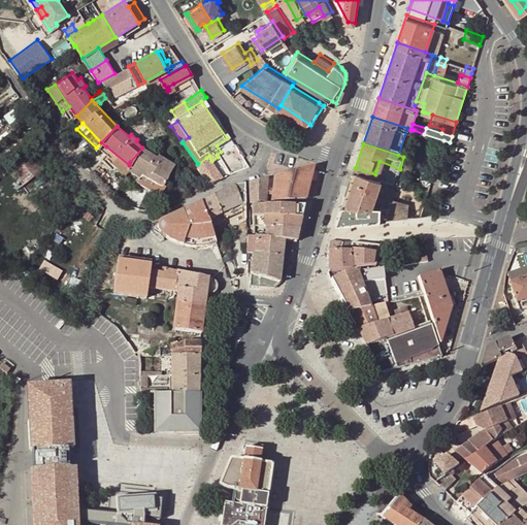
[(101,153),(124,172),(129,165),(106,146),(101,153)]
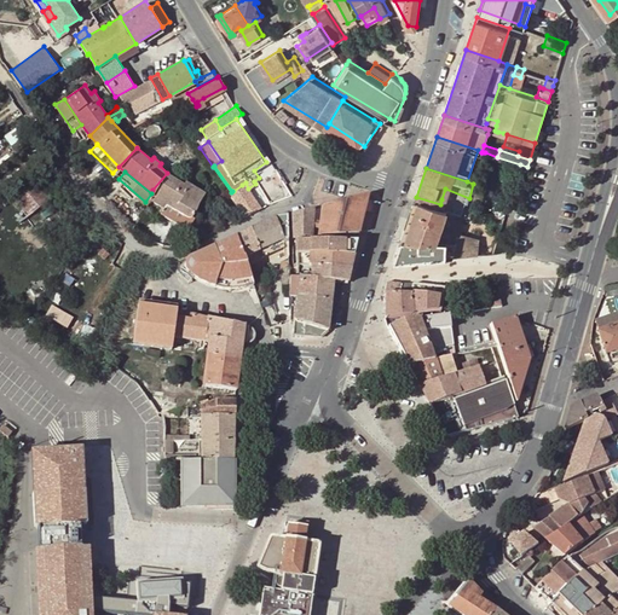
[(152,190),(151,193),(163,201),(190,218),(206,192),(186,180),(185,184),(167,173),(152,190)]
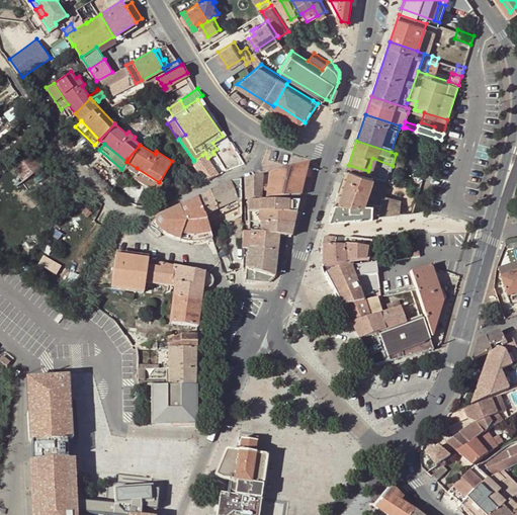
[(195,160),(207,178),(216,174),(202,155),(195,160)]
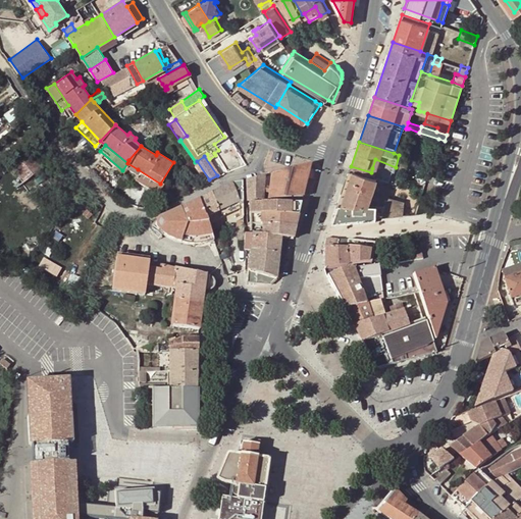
[(393,180),(396,167),(375,159),(372,168),(378,170),(377,174),(378,175),(388,178),(393,180)]
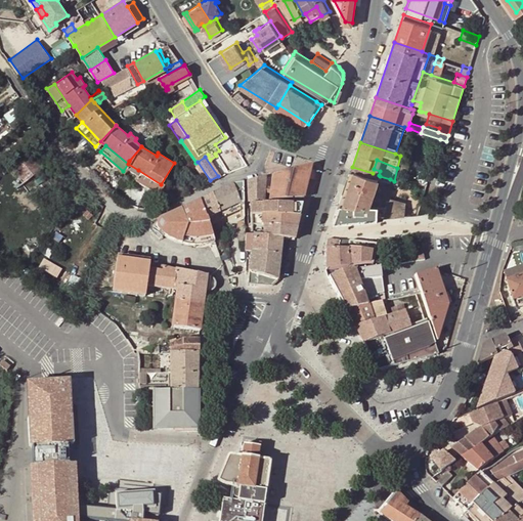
[(305,196),(313,161),(298,165),(268,173),(247,179),(249,200),(305,196)]
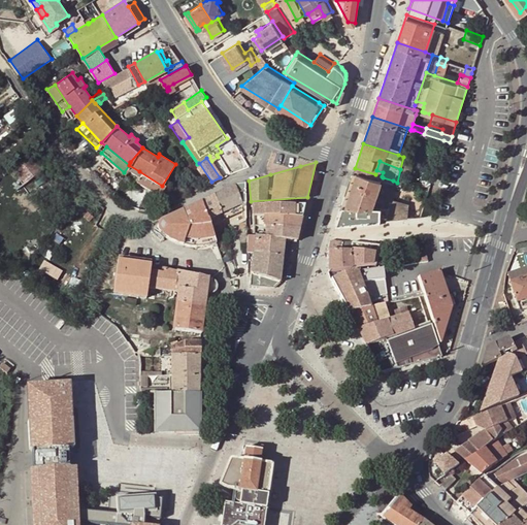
[(375,174),(355,168),(343,203),(373,204),(383,177),(382,176),(375,174)]
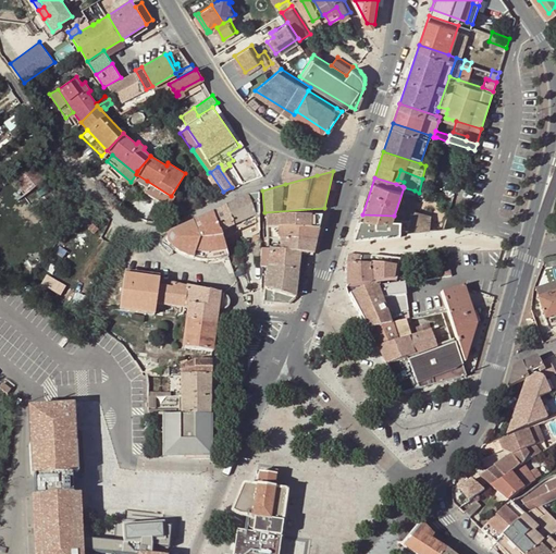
[(167,204),(171,196),(147,181),(141,188),(167,204)]
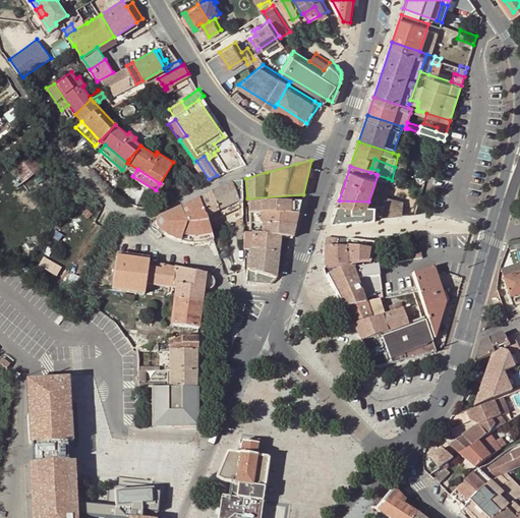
[(213,190),(212,190),(220,209),(221,215),(239,207),(236,200),(238,199),(238,202),(243,202),(243,178),(232,180),(213,190)]
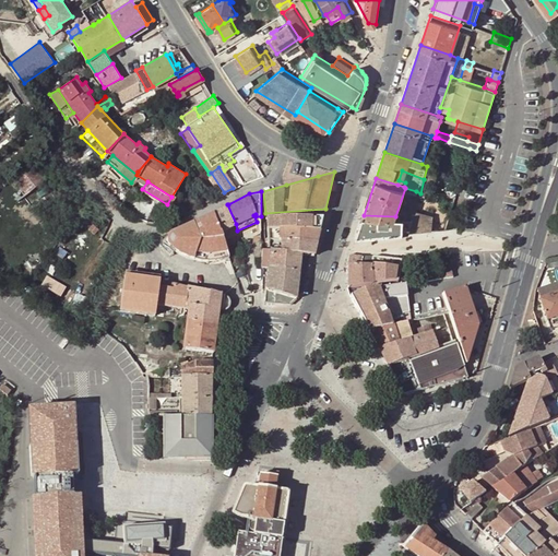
[(216,211),(215,211),(222,229),(224,237),(237,232),(237,231),(236,224),(227,204),(216,211)]
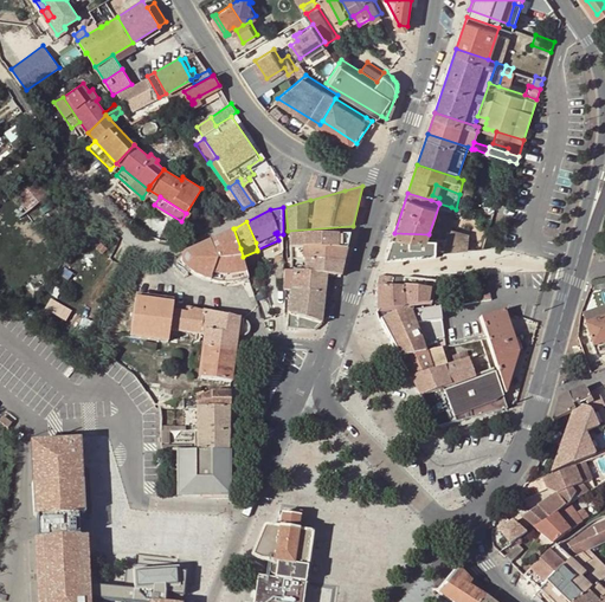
[(471,232),(451,227),(449,235),(445,248),(467,246),(471,232)]
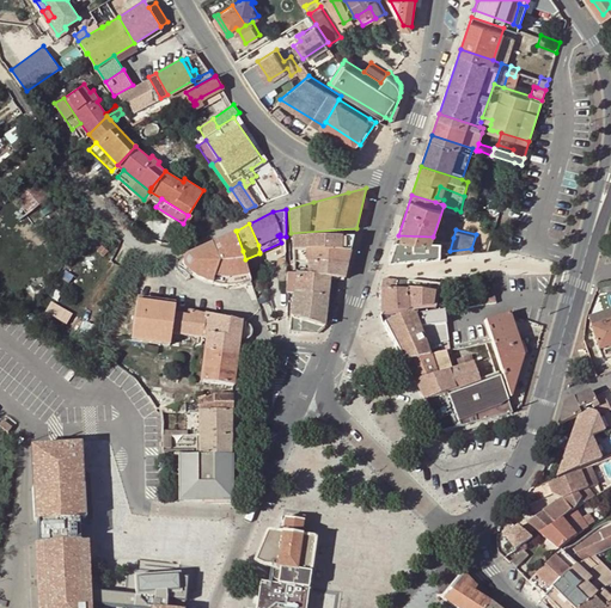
[(196,249),(195,249),(189,252),(187,253),(185,255),(184,257),(184,259),(184,262),(184,263),(185,266),(187,268),(189,269),(193,271),(199,275),(203,277),(212,280),(217,281),(221,282),(227,282),(233,282),(239,281),(244,280),(251,277),(245,259),(243,251),(236,231),(234,231),(215,239),(207,244),(196,249)]
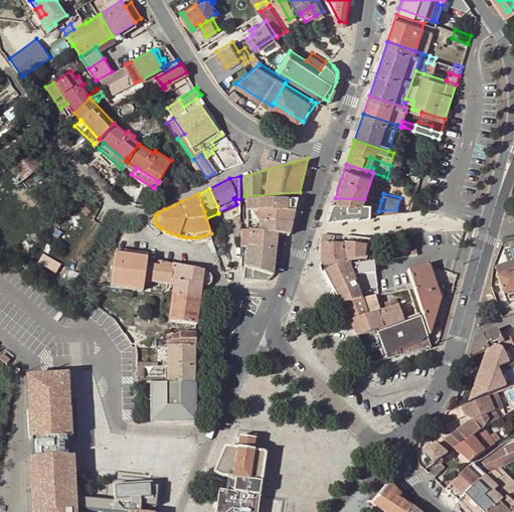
[(295,211),(299,198),(246,196),(247,208),(259,209),(295,211)]
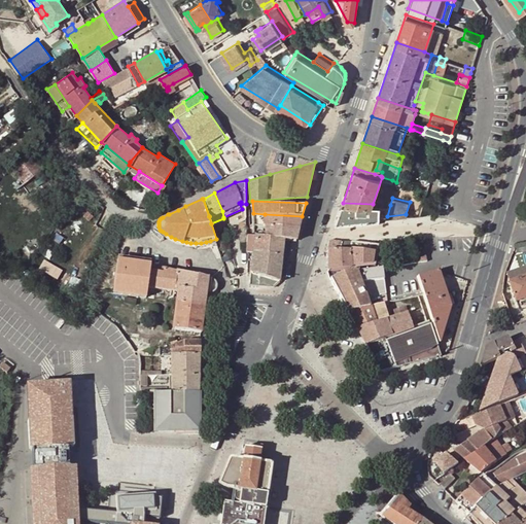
[(337,220),(387,216),(390,205),(373,204),(343,203),(337,220)]
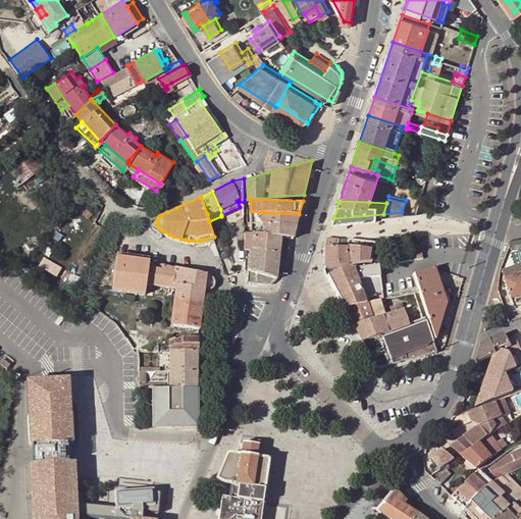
[(297,224),(297,223),(299,214),(262,212),(262,222),(263,222),(263,232),(281,235),(292,236),(295,234),(297,224)]
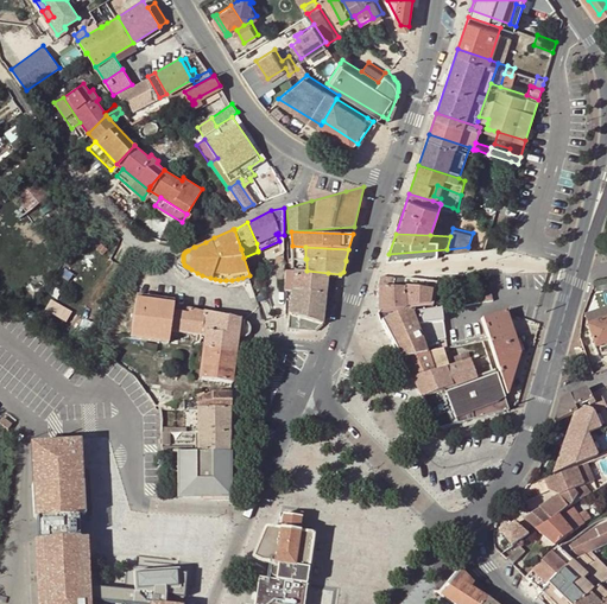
[(292,268),(285,267),(284,288),(286,288),(292,288),(295,268),(292,268)]
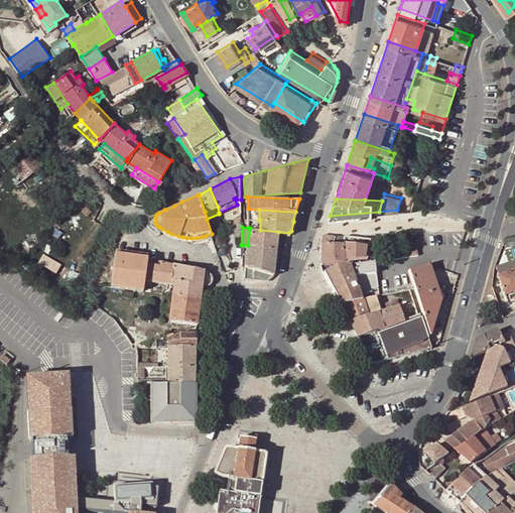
[(274,273),(278,232),(260,230),(250,228),(248,245),(246,265),(246,274),(248,274),(248,276),(268,279),(274,273)]
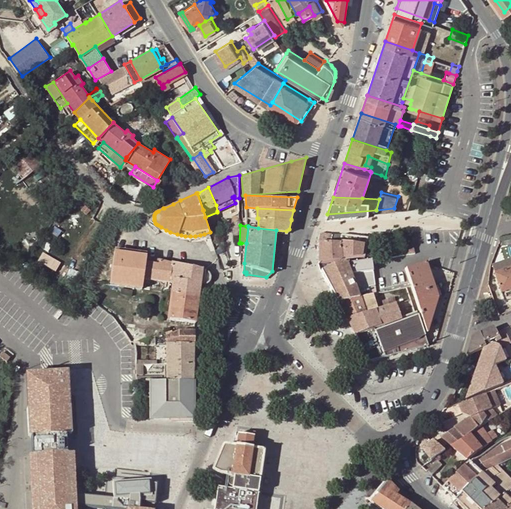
[(366,253),(368,236),(321,231),(319,240),(319,261),(365,254),(366,258),(372,257),(402,253),(415,251),(413,235),(412,229),(406,229),(407,239),(405,240),(405,241),(397,241),(396,247),(376,251),(366,253)]
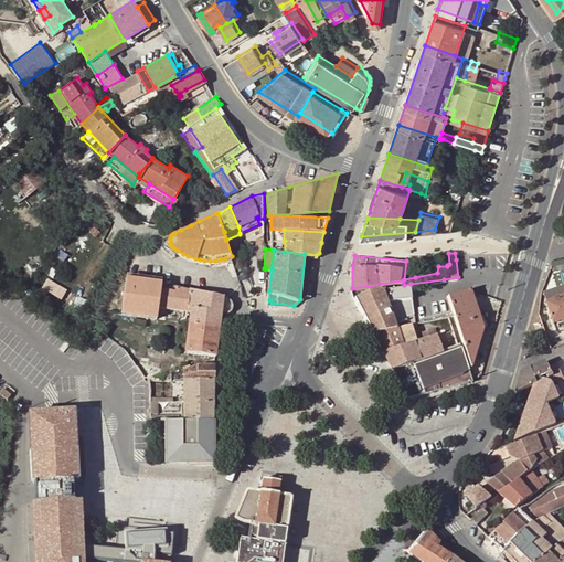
[(136,277),(128,286),(125,311),(161,317),(162,307),(161,307),(166,281),(137,276),(136,277)]
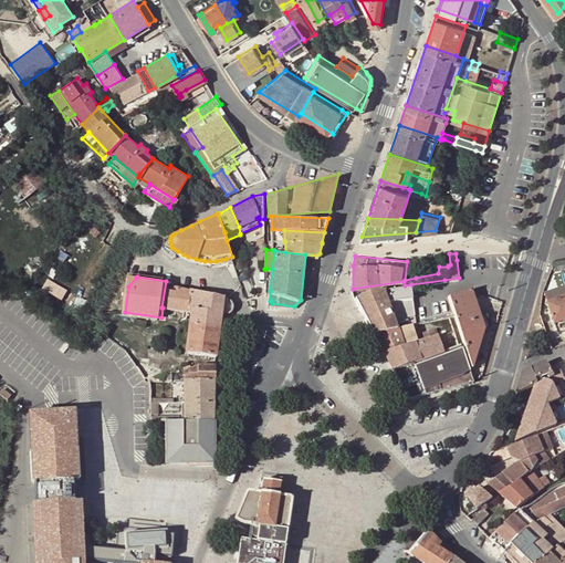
[(192,288),(166,281),(161,308),(163,308),(191,313),(192,309),(188,308),(192,288)]
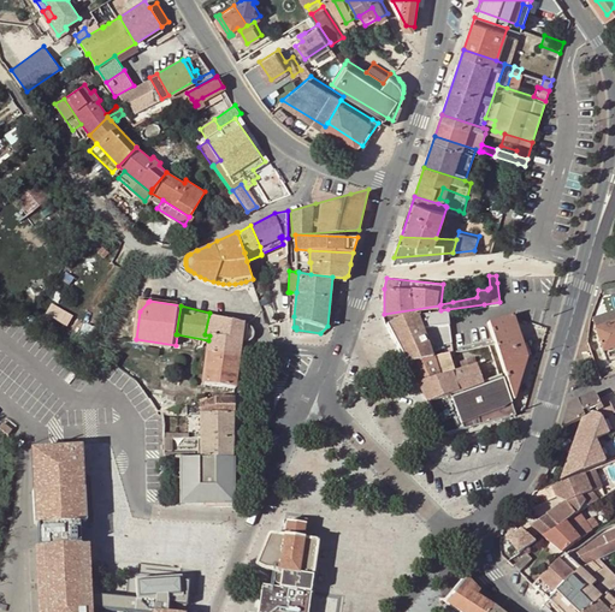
[(596,316),(595,319),(598,327),(614,320),(614,308),(596,316)]
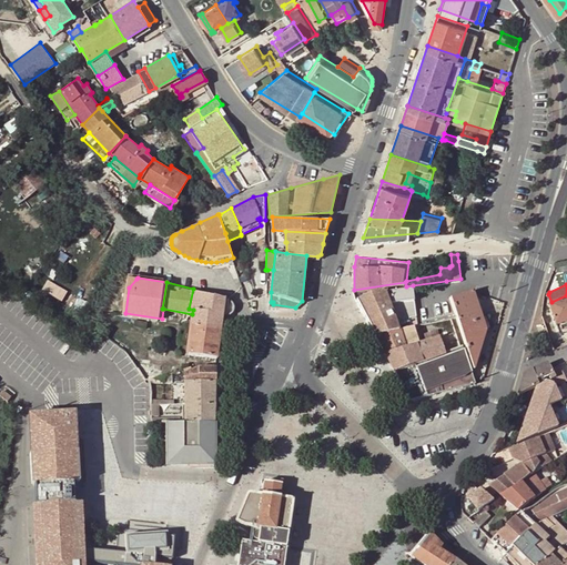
[(413,285),(406,286),(406,288),(403,288),(404,300),(414,299),(413,285)]
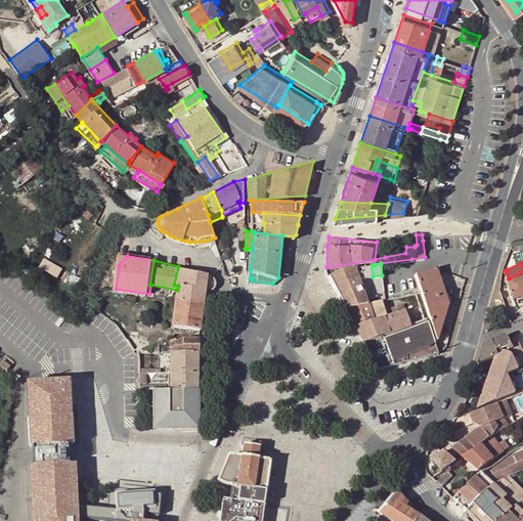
[(365,264),(356,266),(360,277),(369,276),(368,265),(365,265),(365,264)]
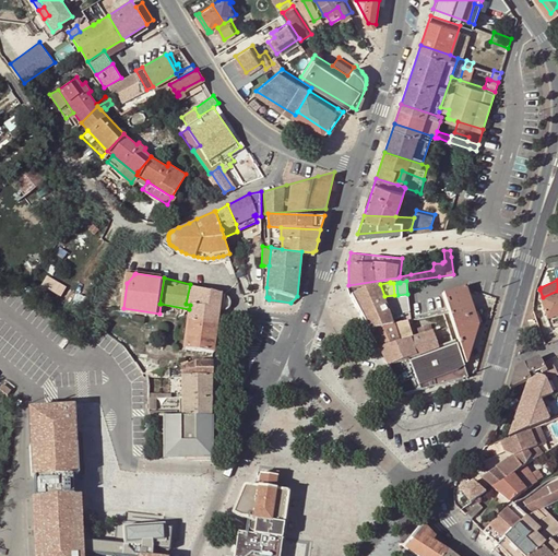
[(186,304),(190,305),(189,309),(189,318),(185,350),(188,351),(188,352),(194,353),(196,347),(214,351),(220,308),(224,308),(226,308),(228,307),(229,305),(230,303),(230,300),(230,299),(230,297),(228,296),(227,295),(225,294),(204,288),(190,284),(186,304)]
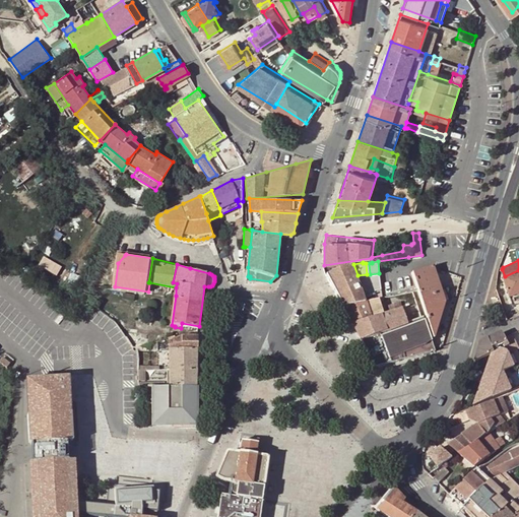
[(339,265),(326,272),(328,276),(343,305),(366,300),(361,285),(358,275),(353,264),(339,265)]
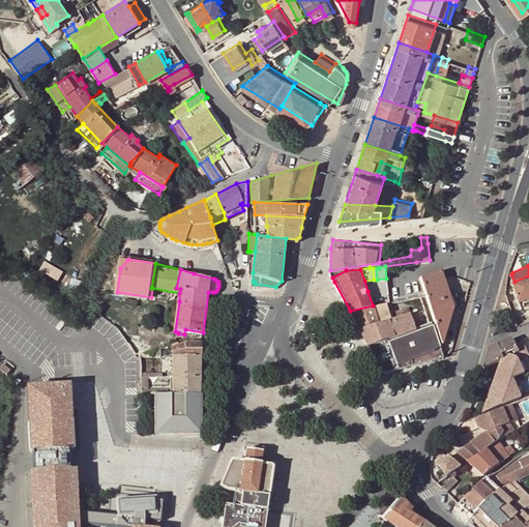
[(440,283),(438,275),(422,281),(427,293),(431,306),(433,310),(443,343),(453,304),(450,292),(446,281),(445,281),(440,283)]
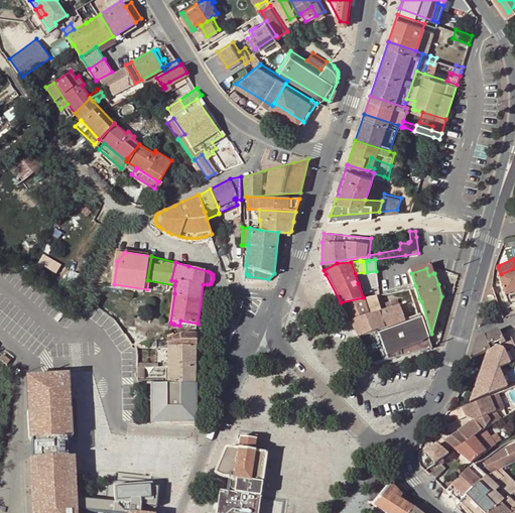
[(514,268),(501,274),(507,292),(514,288),(514,268)]
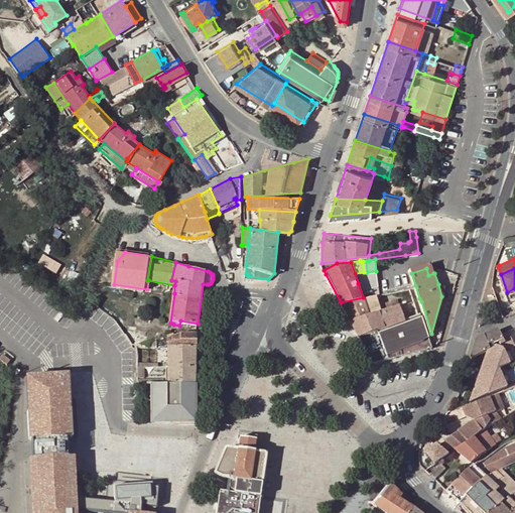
[(367,281),(368,281),(368,277),(367,272),(364,272),(355,273),(358,283),(367,281)]
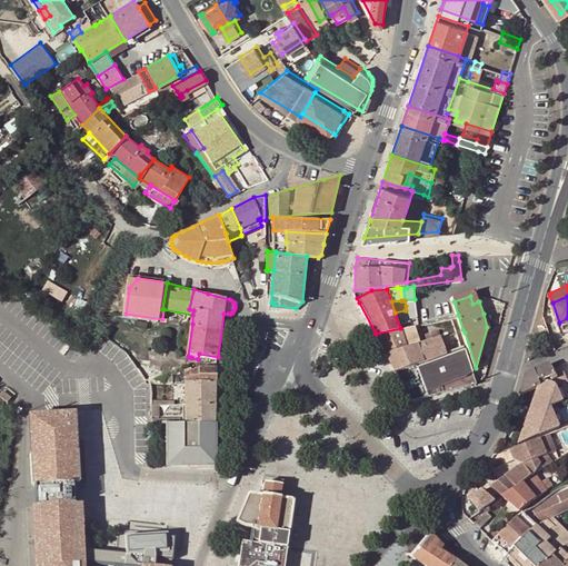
[(111,311),(102,323),(108,326),(119,313),(111,311)]
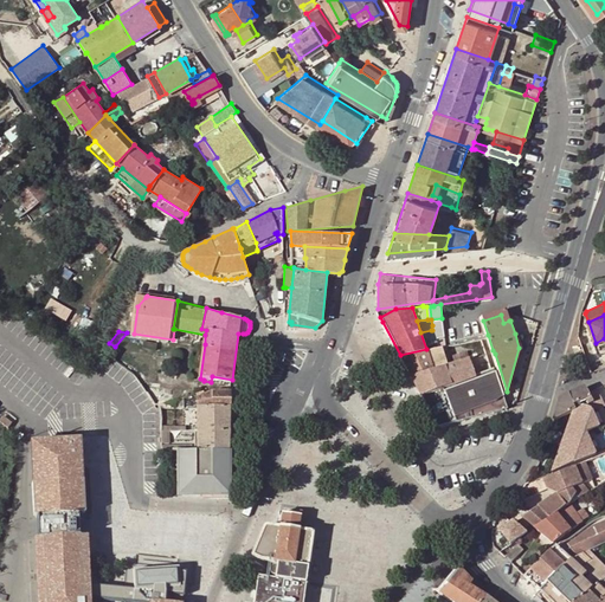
[(523,331),(515,334),(519,348),(507,392),(510,384),(515,370),(520,353),(522,342),(523,331)]
